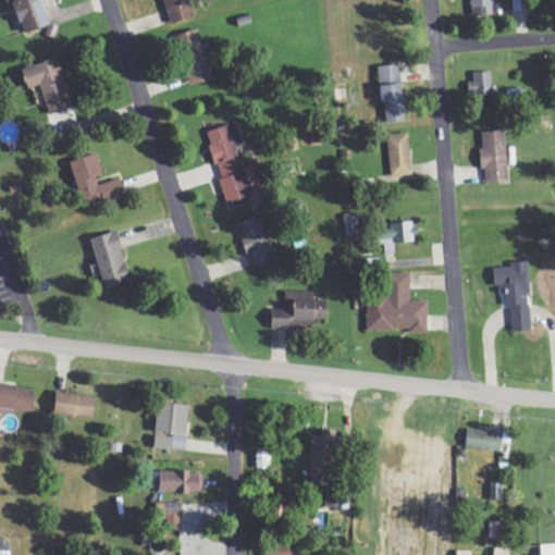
[(163,0),(170,23),(193,16),(188,0),(163,0)]
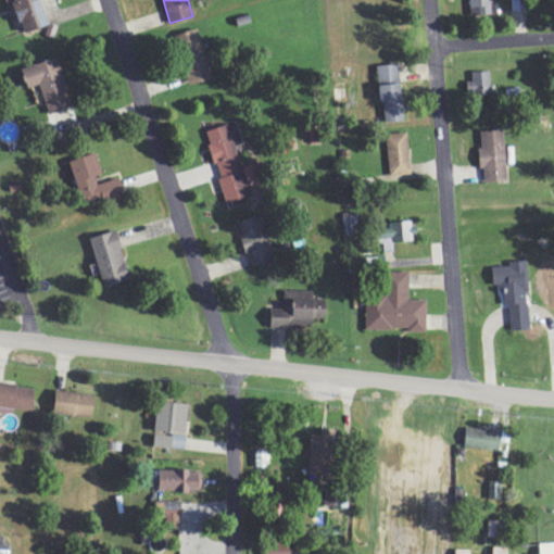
[(468,0),(469,14),(491,14),(490,0),(468,0)]
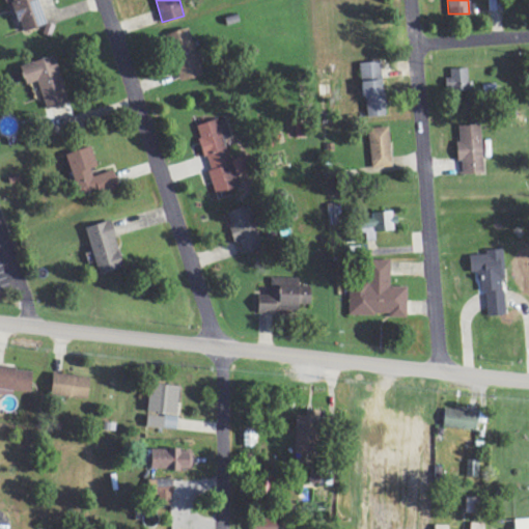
[(501,9),(500,0),(486,0),(488,10),(501,9)]
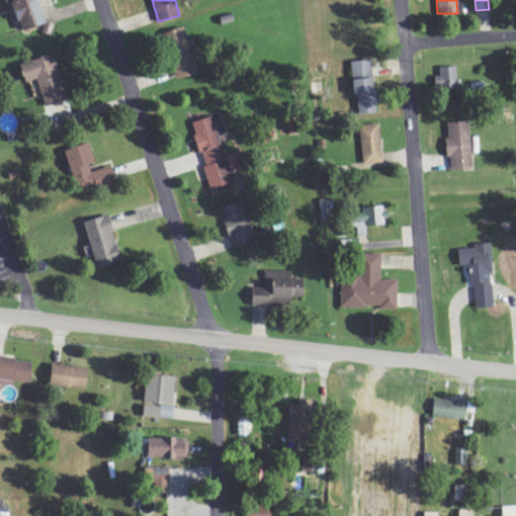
[(183,75),(196,72),(185,26),(166,31),(170,48),(176,47),(183,75)]
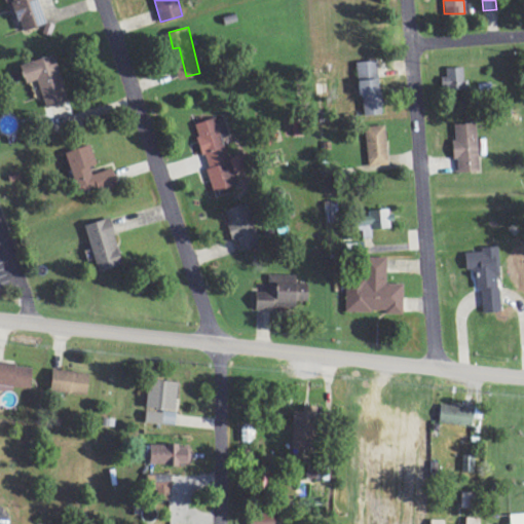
[(45,107),(67,101),(53,54),(21,65),(27,83),(37,79),(45,107)]
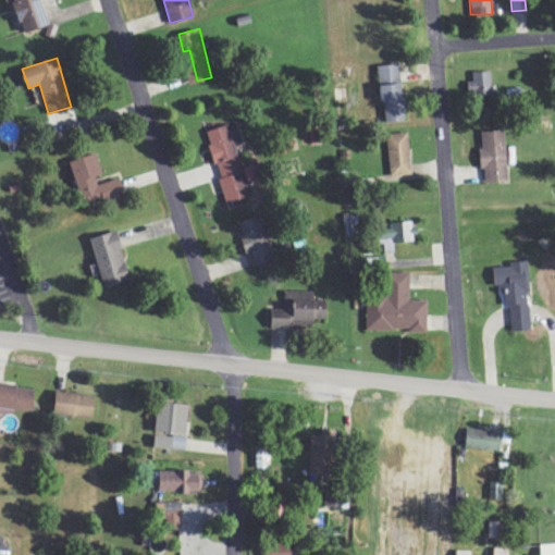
[(382,122),(405,121),(402,64),(379,64),(382,122)]
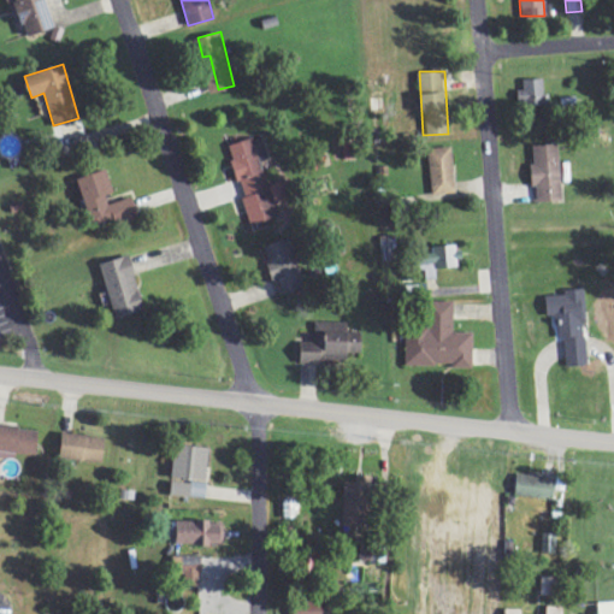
[(544,78),(520,78),(521,106),(545,106),(544,78)]
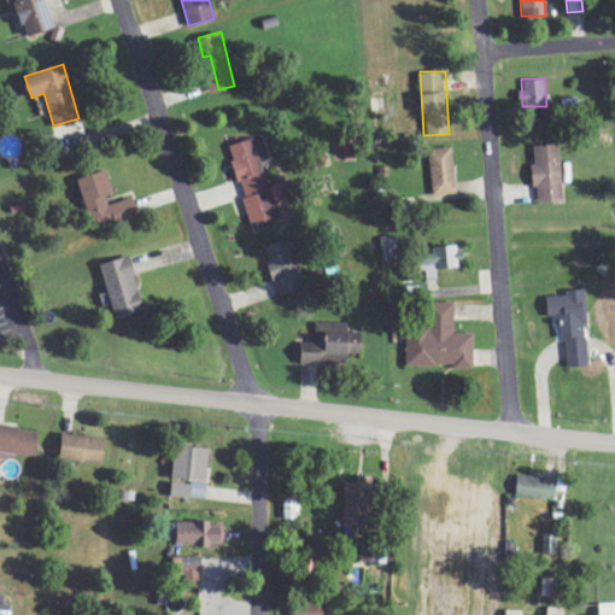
[(228,146),(242,197),(241,197),(250,226),(279,217),(274,201),(286,198),(281,181),(267,186),(259,160),(267,158),(261,136),(228,146)]
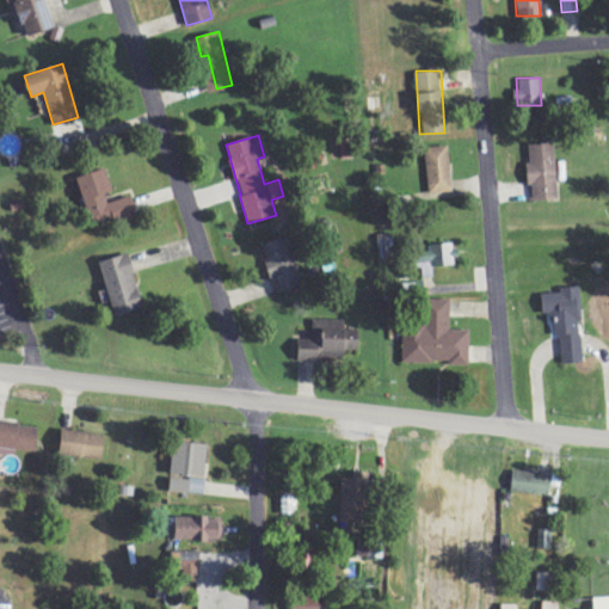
[(529,200),(557,200),(554,142),(528,143),(529,200)]
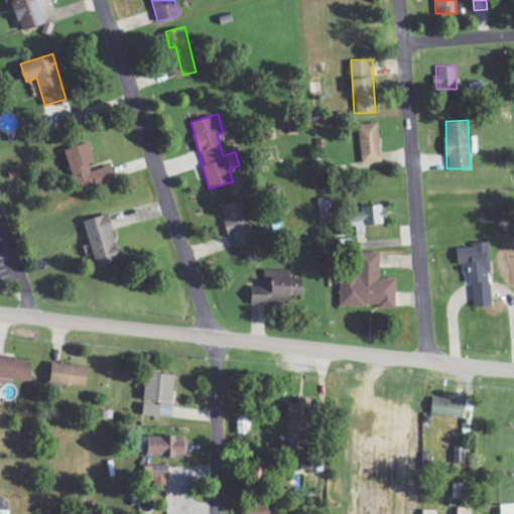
[(360,162),(380,162),(379,123),(358,123),(360,162)]
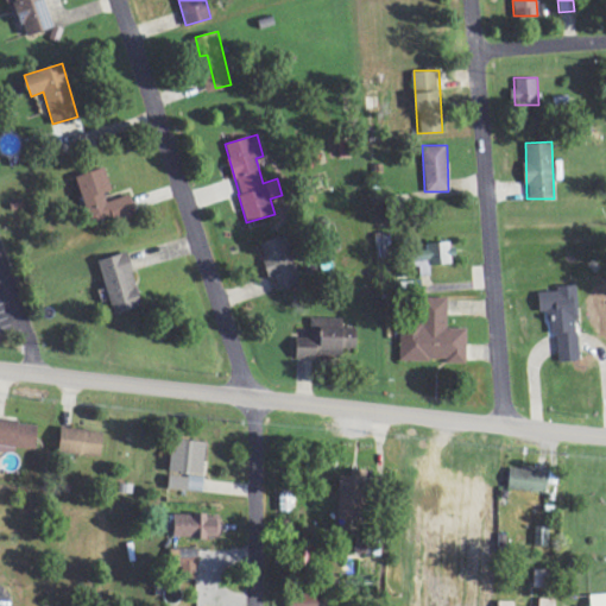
[(76,176),(92,226),(136,212),(130,194),(113,200),(102,168),(76,176)]
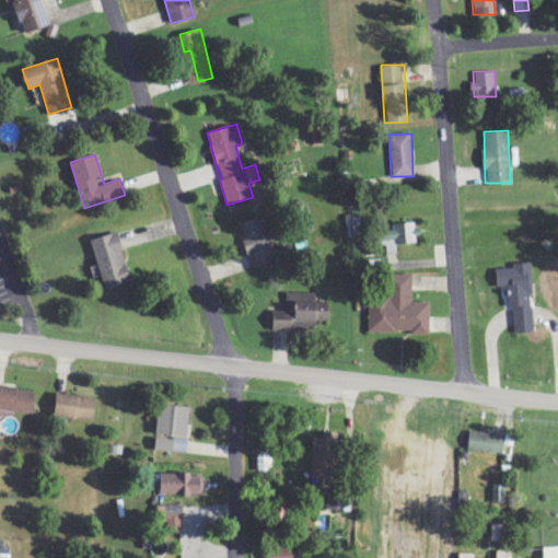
[(277,262),(262,216),(237,223),(253,269),(277,262)]
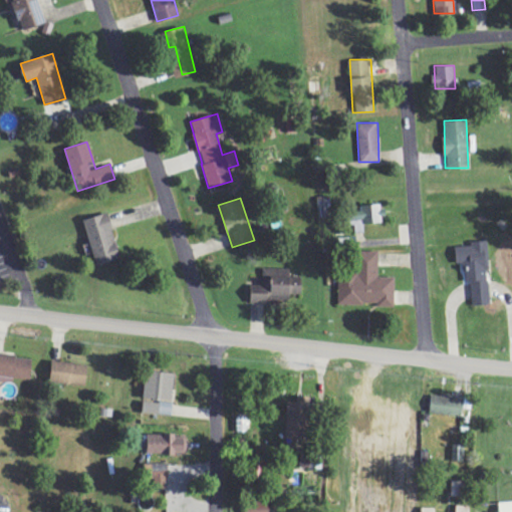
[(353,233),(363,232),(363,223),(382,223),(382,205),(358,205),(359,213),(353,213),(353,233)]
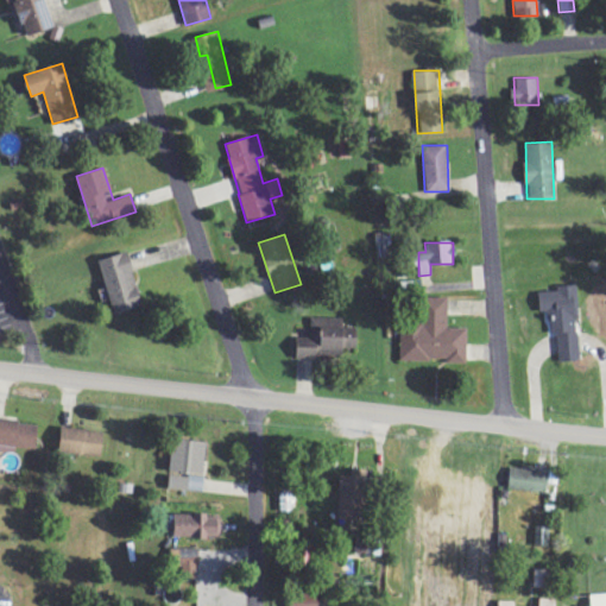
[(112,314),(141,307),(128,252),(99,259),(112,314)]
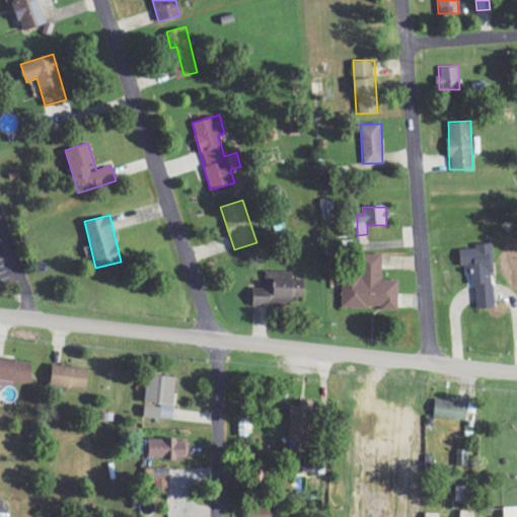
[(474,308),(494,307),(491,243),(473,243),(473,247),(459,248),(460,266),(467,266),(467,285),(473,285),(474,308)]
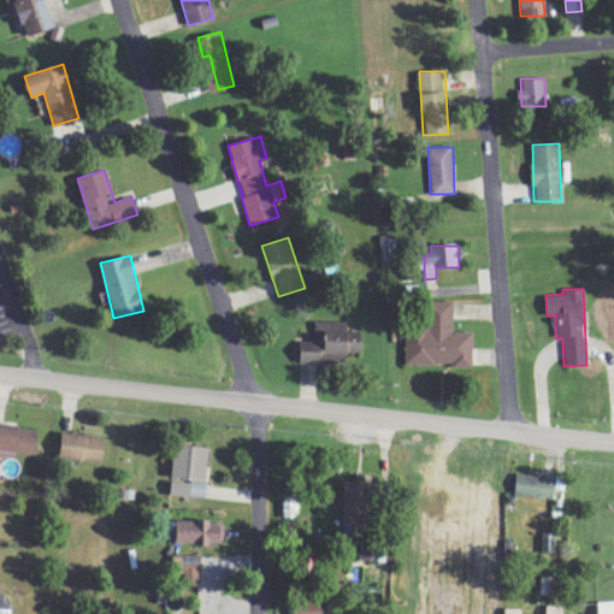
[(403,364),(449,365),(449,370),(472,370),(473,332),(453,331),(453,302),(427,301),(427,328),(403,328),(403,364)]
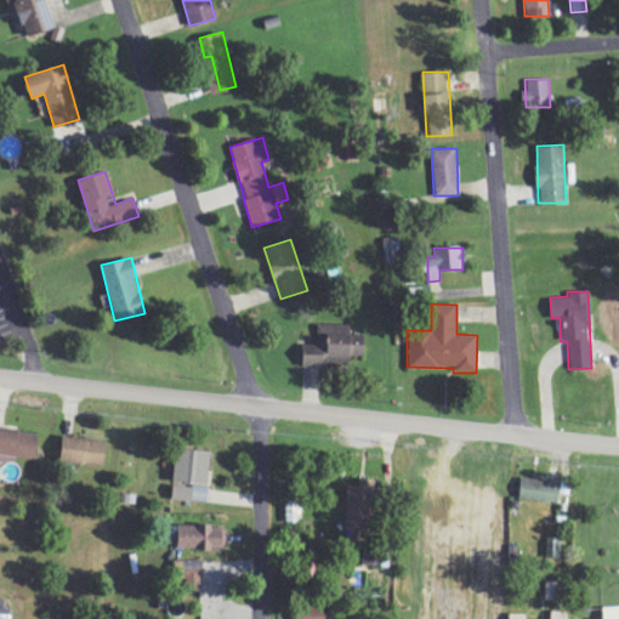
[(350,324),(316,323),(316,344),(302,344),(302,362),(364,362),(365,334),(348,334),(350,324)]
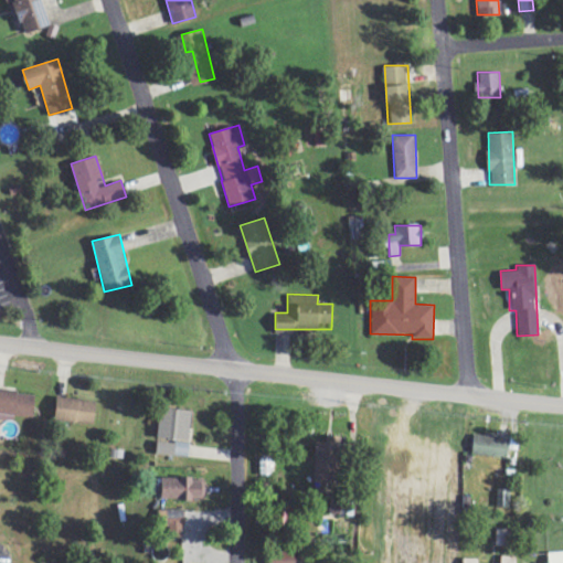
[(0,413),(33,416),(36,393),(0,389),(0,413)]
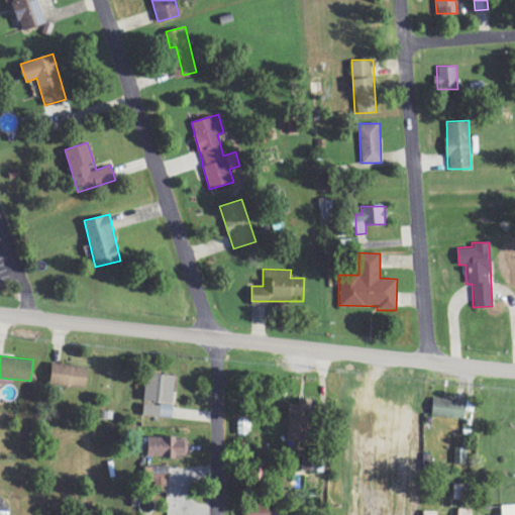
[(88,366),(52,364),(50,385),(87,387),(88,366)]
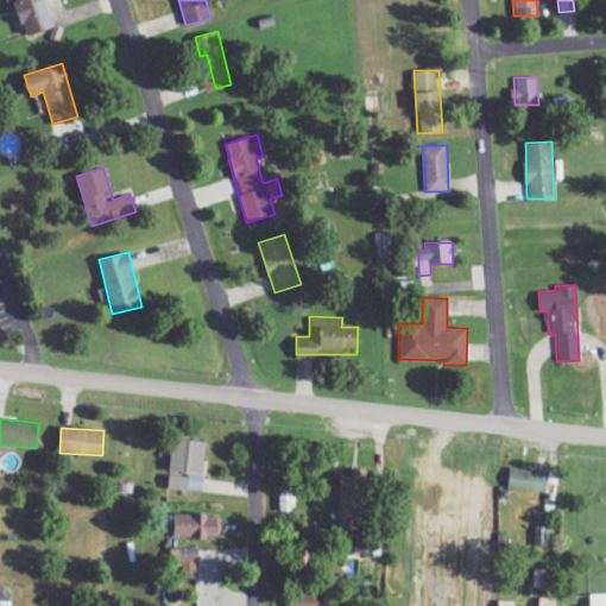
[(204,441),(171,441),(170,490),(203,491),(204,441)]
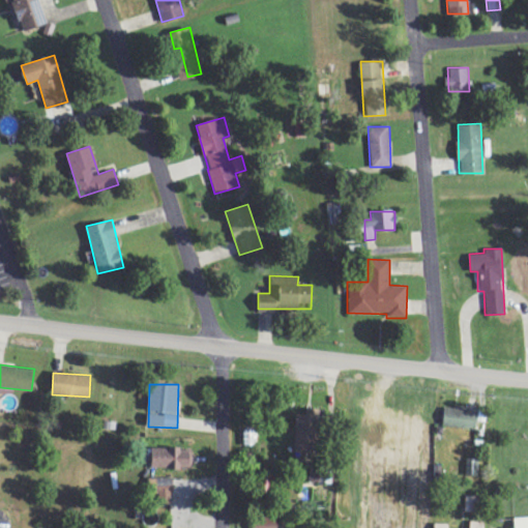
[(475,428),(476,409),(441,408),(440,427),(475,428)]
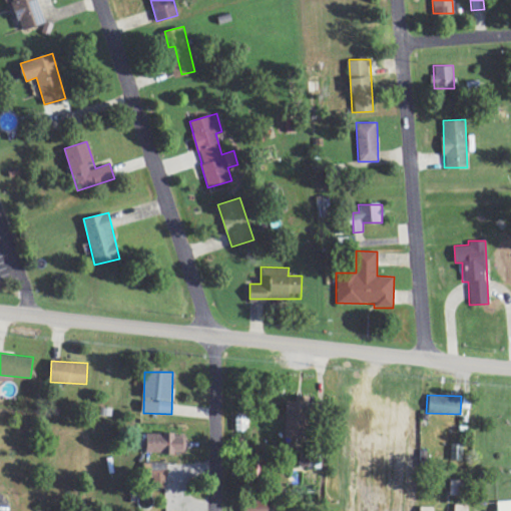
[(306,438),(307,402),(286,401),(285,437),(306,438)]
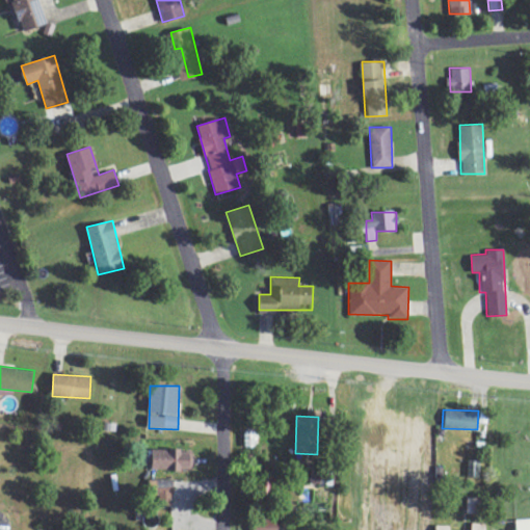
[(244,447),(255,447),(255,431),(243,431),(244,447)]
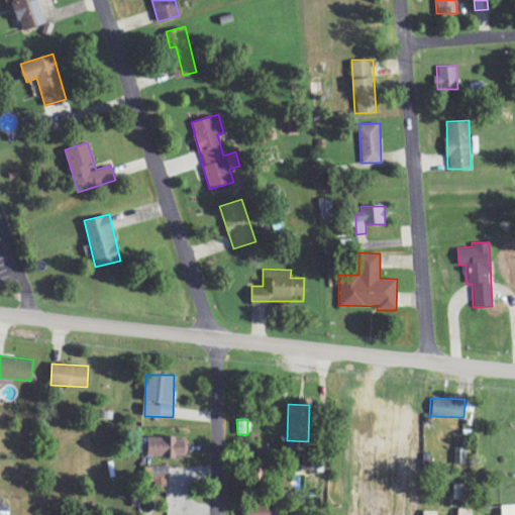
[(147,436),(146,456),(187,457),(188,437),(147,436)]
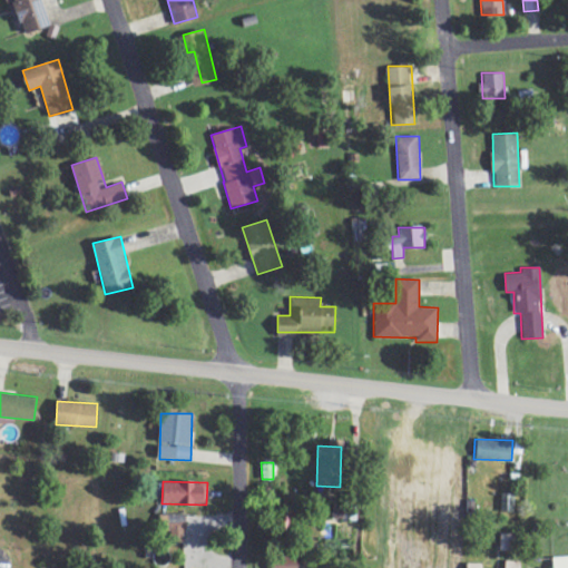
[(498,511),(512,511),(513,492),(498,492),(498,511)]
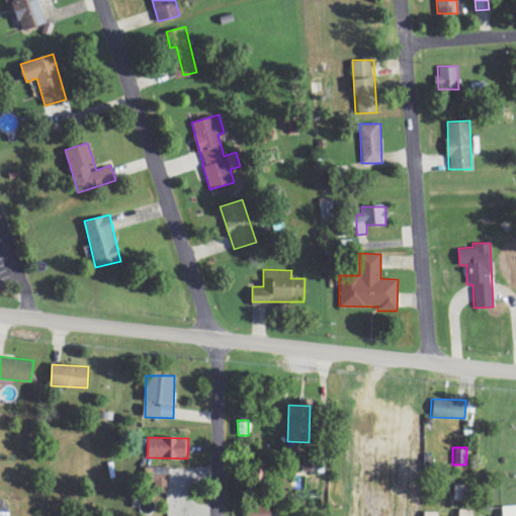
[(168,467),(145,466),(145,480),(153,481),(152,490),(167,490),(168,467)]
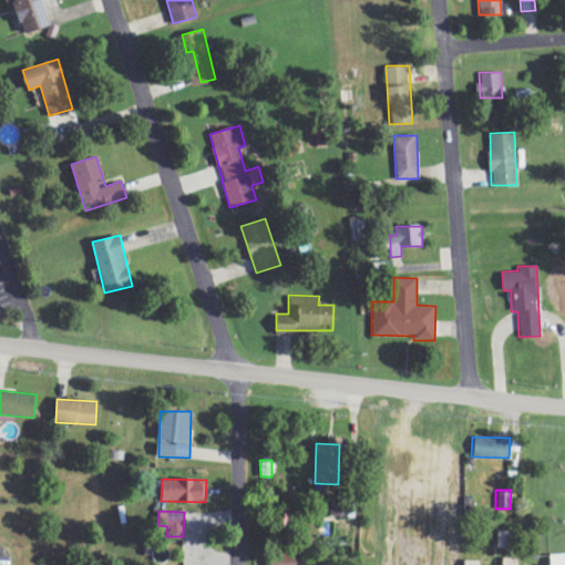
[(564,564),(564,552),(550,553),(550,564),(545,564),(564,564)]
